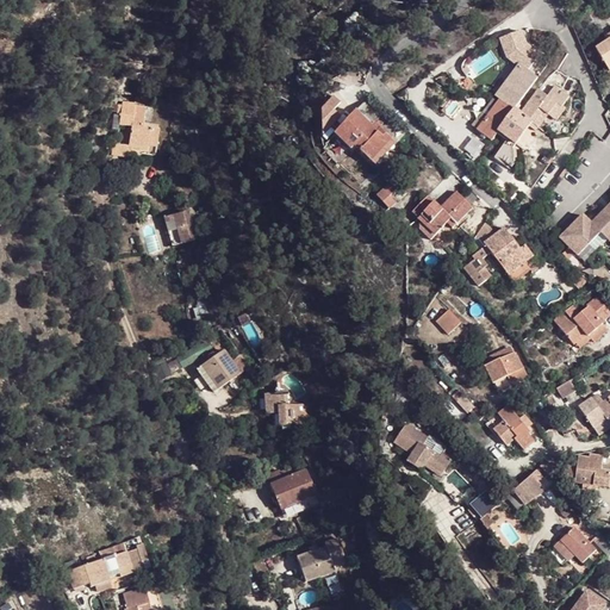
[(518,35),(498,42),(505,60),(517,68),(524,73),(535,56),(522,47),(518,35)]
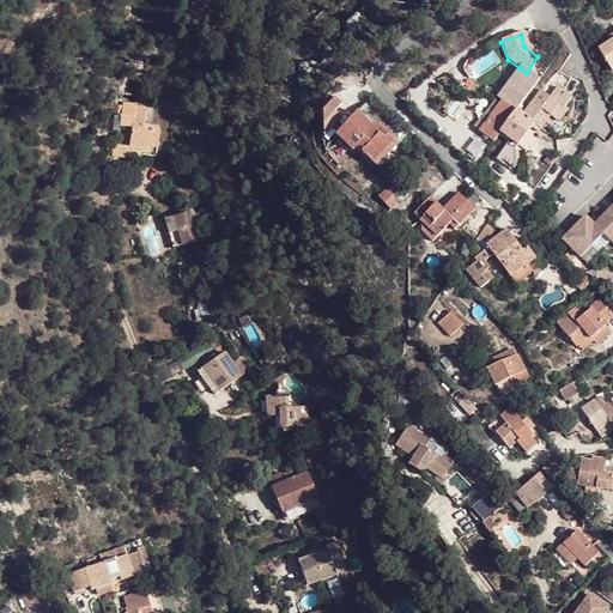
[(612,41),(610,43),(598,50),(612,74),(612,41)]
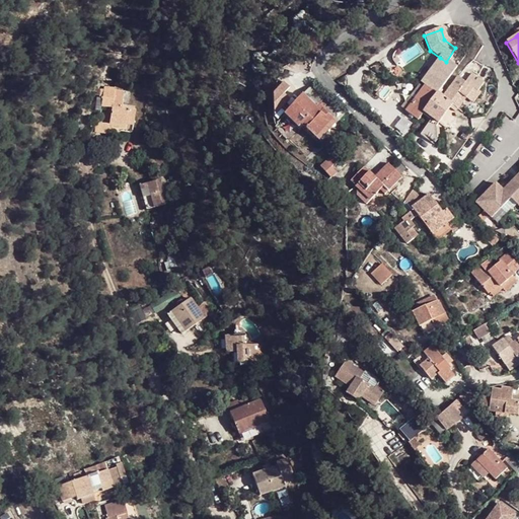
[(438,92),(455,69),(446,62),(440,58),(421,84),(424,86),(425,87),(427,85),(438,92)]
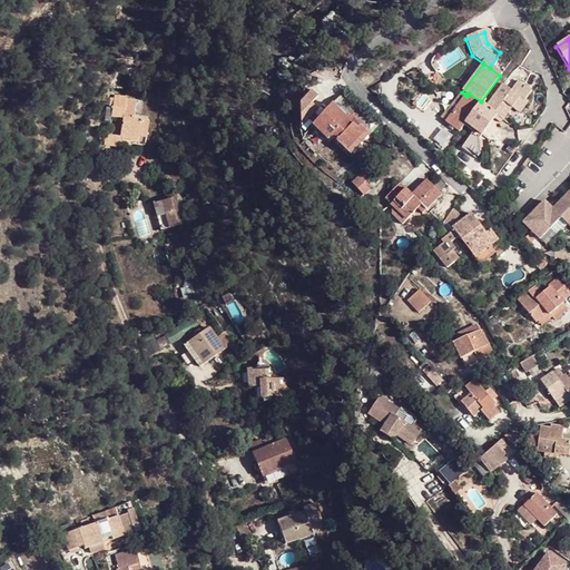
[(520,82),(511,94),(501,86),(485,107),(494,114),(497,116),(502,120),(513,107),(521,96),(527,100),(532,92),(520,82)]
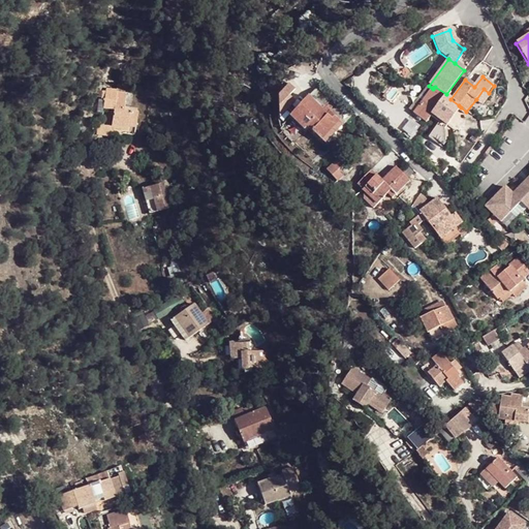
[(129,91),(130,85),(122,83),(121,91),(129,91)]
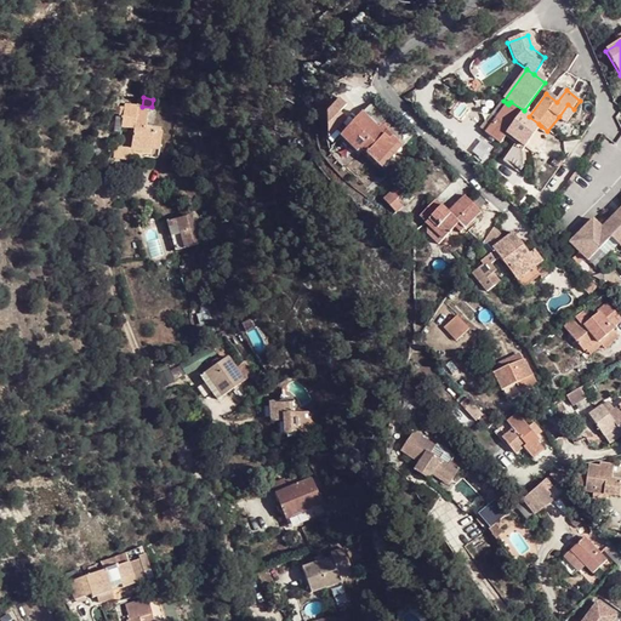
[(315,127),(329,138),(346,120),(340,114),(347,107),(341,101),(315,127)]
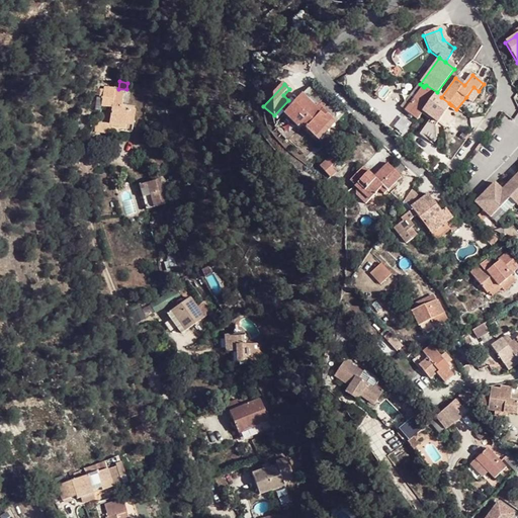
[(424,87),(423,86),(404,111),(417,120),(420,116),(423,112),(422,112),(430,102),(436,94),(437,92),(426,85),(424,87)]
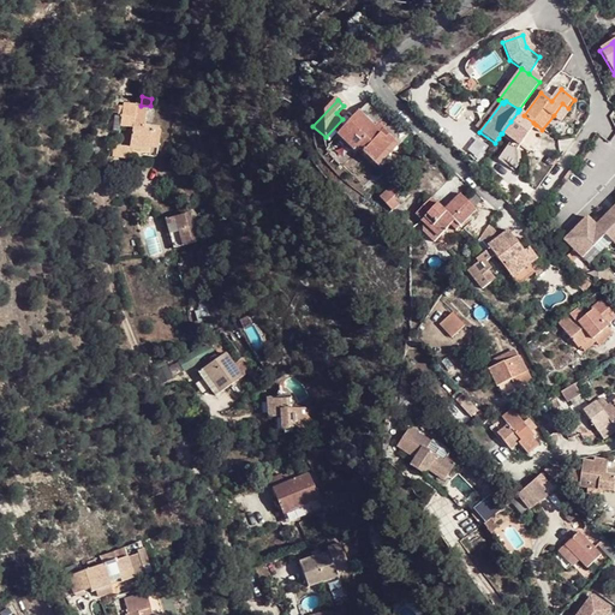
[(150,106),(141,106),(127,103),(125,125),(137,126),(135,143),(153,145),(163,145),(165,129),(148,126),(150,106)]
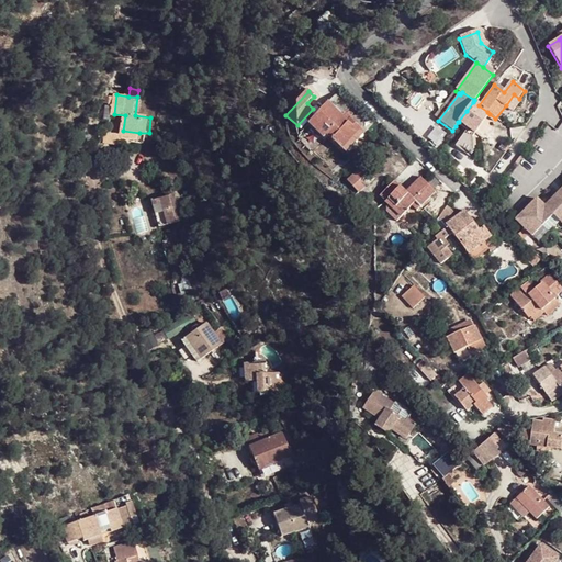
[(514,94),(506,105),(515,111),(521,101),(519,99),(514,94)]
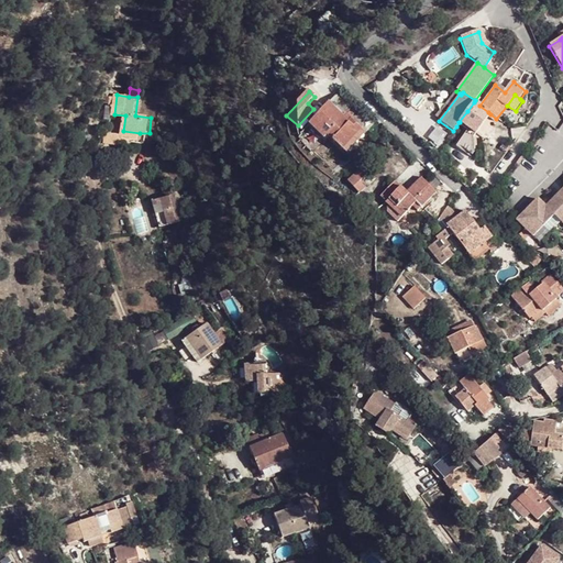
[(342,151),(361,130),(331,101),(309,125),(324,140),(328,136),(342,151)]
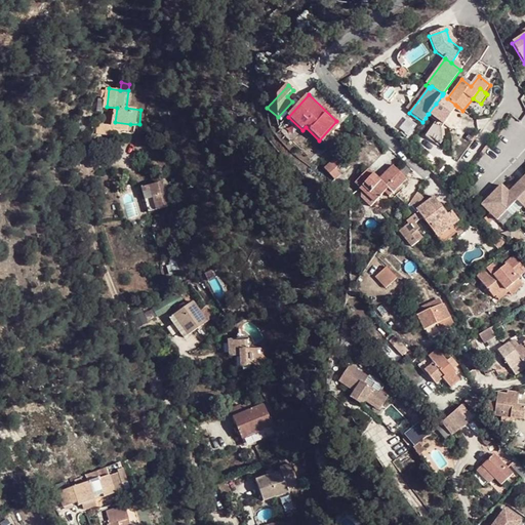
[(462,111),(457,107),(455,105),(447,98),(442,95),(436,104),(428,114),(429,114),(444,125),(454,110),(460,114),(462,111)]
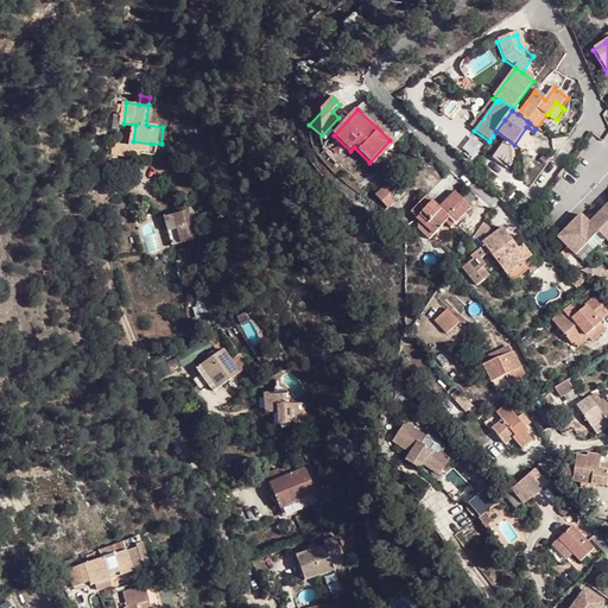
[(374,166),(394,145),(390,140),(369,163),(374,166)]
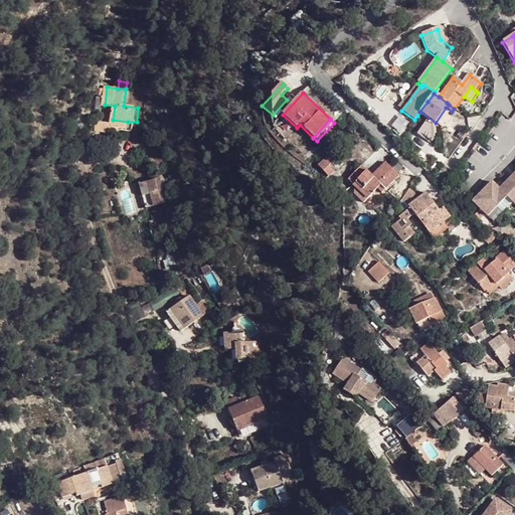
[(115,125),(113,124),(97,123),(96,130),(115,132),(115,125)]
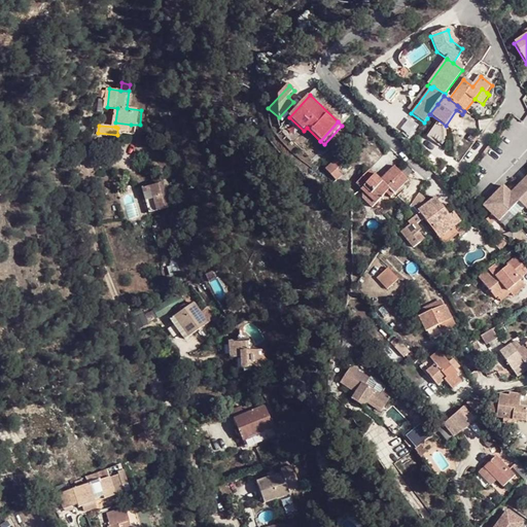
[(342,177),(331,165),(325,170),(336,182),(342,177)]
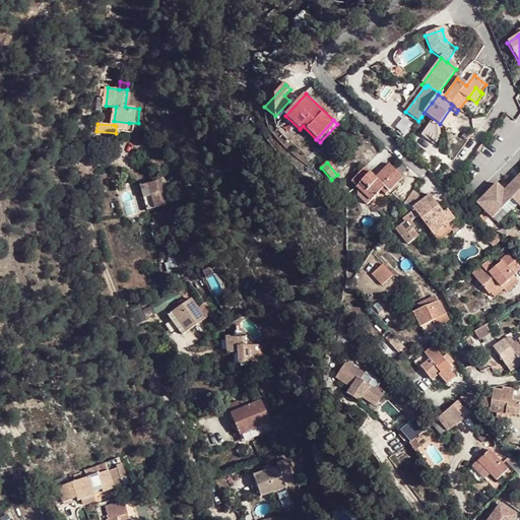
[(385,196),(402,179),(388,165),(381,172),(384,175),(378,180),(375,178),(365,168),(351,182),(371,202),(380,191),(385,196)]
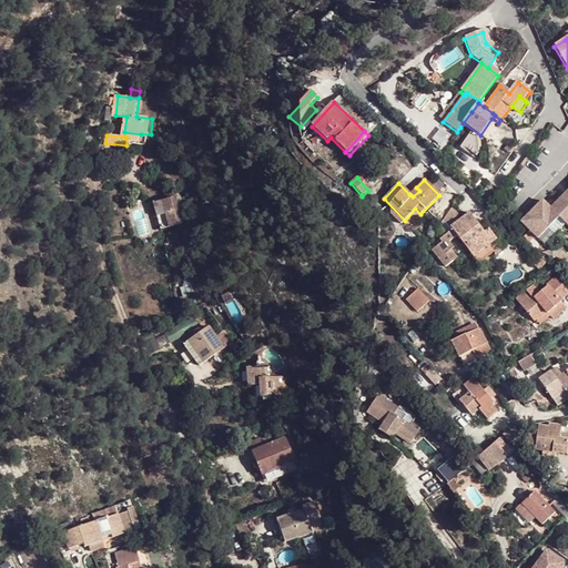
[(419,191),(416,188),(409,194),(413,196),(419,191)]
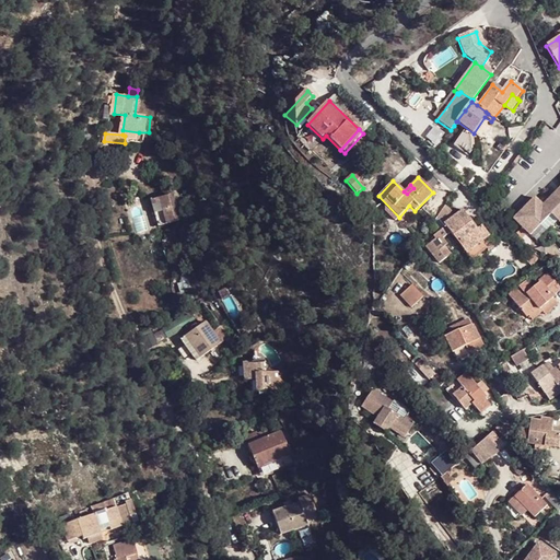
[(559,202),(553,196),(543,206),(551,216),(558,221),(559,222),(559,202)]
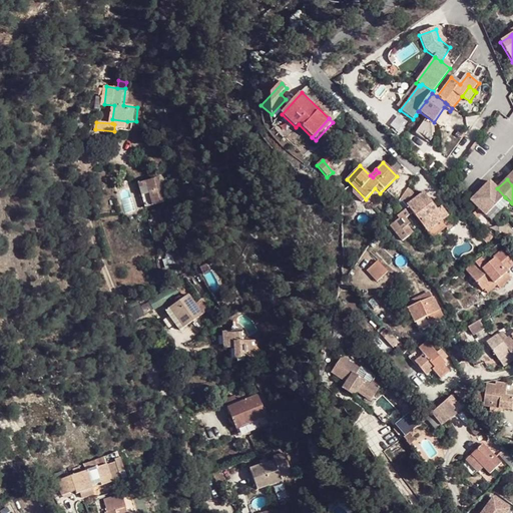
[(153,180),(138,182),(144,209),(157,206),(153,180)]
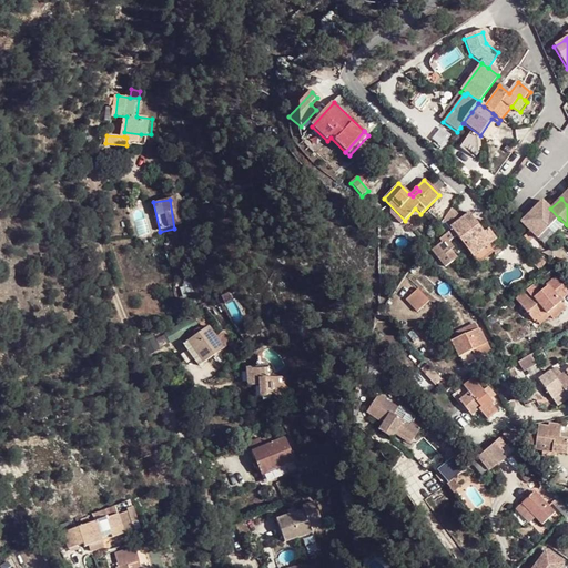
[(537,206),(531,212),(549,229),(559,219),(550,209),(541,201),(537,206)]
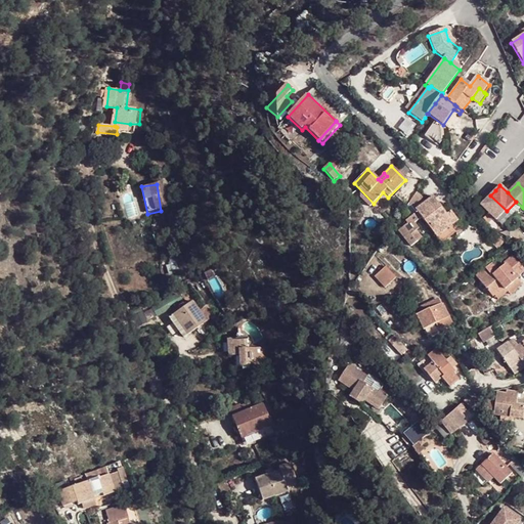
[(482,198),(485,201),(490,195),(487,192),(482,198)]
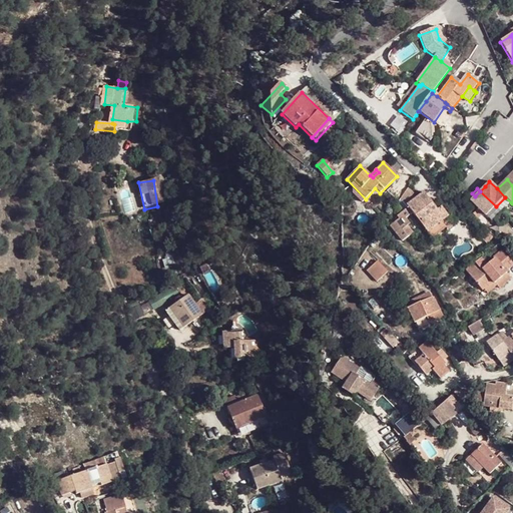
[(407,205),(417,198),(410,190),(402,199),(407,205)]
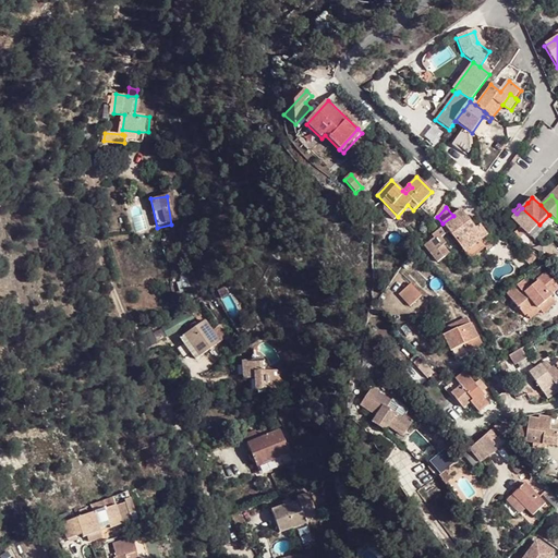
[(517,214),(512,219),(530,235),(540,225),(522,208),(517,214)]
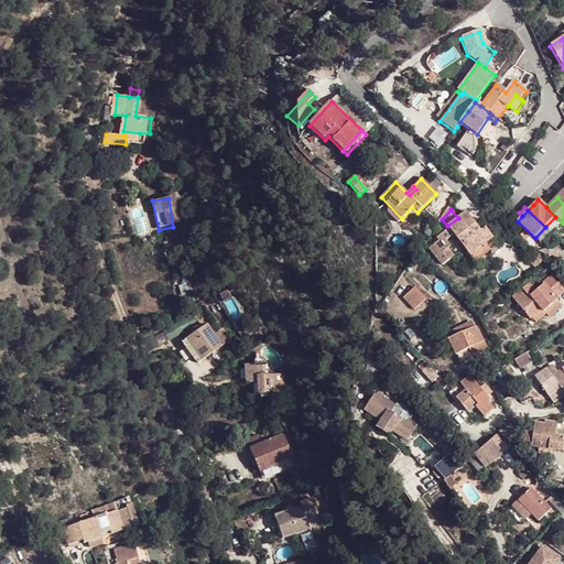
[(470,256),(494,238),(488,231),(484,236),(480,230),(466,212),(458,218),(447,226),(451,230),(454,235),(470,256)]
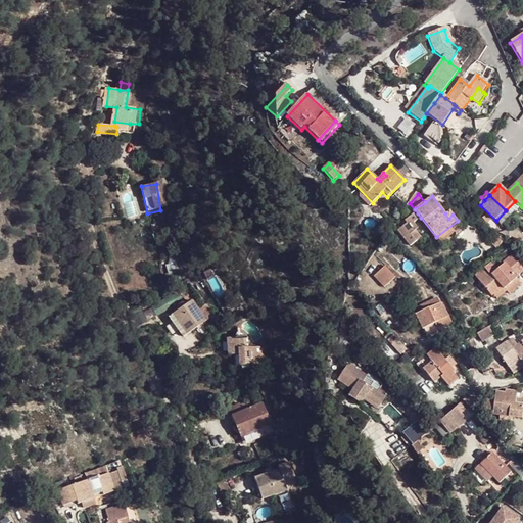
[(515,201),(506,210),(512,216),(521,206),(515,201)]
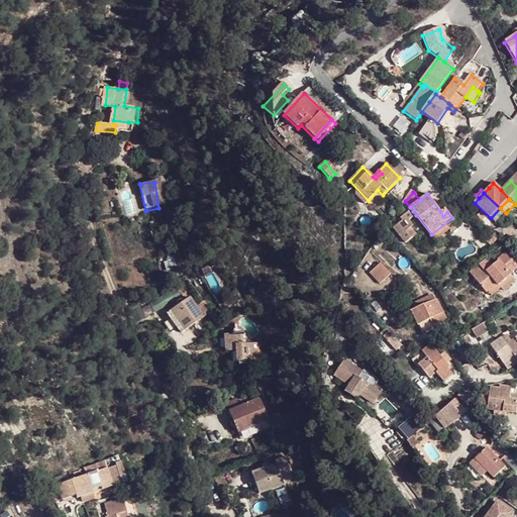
[(500,208),(491,218),(496,223),(506,213),(500,208)]
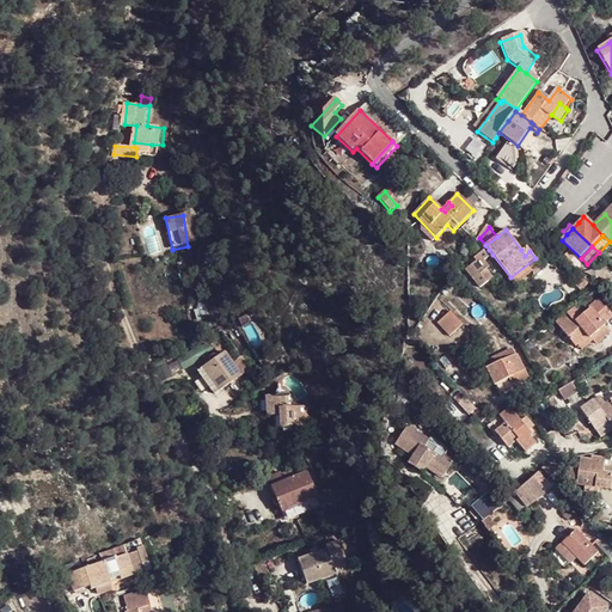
[(493,255),(489,250),(475,261),(477,264),(466,273),(479,289),(493,280),(485,271),(489,269),(484,262),(493,255)]
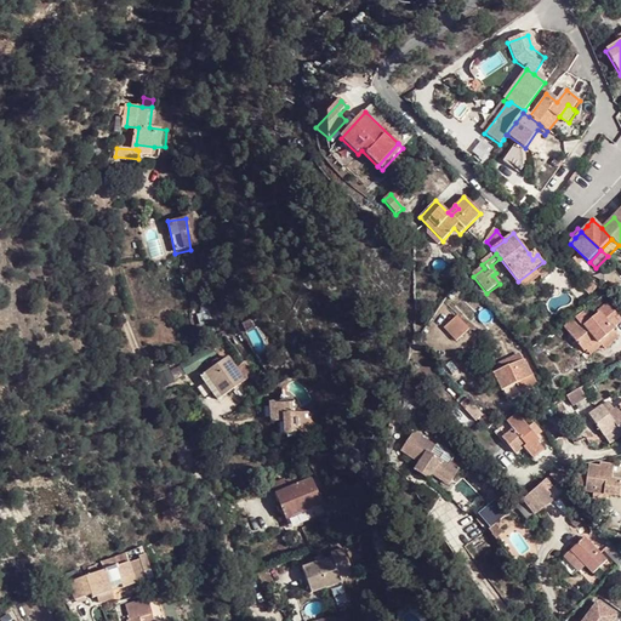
[(523,289),(548,269),(543,262),(518,281),(523,289)]
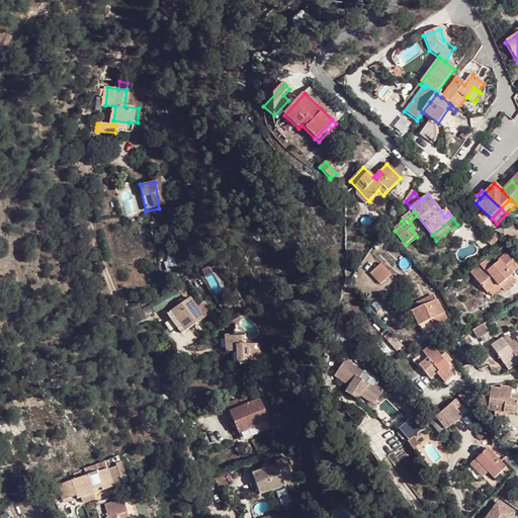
[(492,246),(498,240),(494,236),(488,241),(492,246)]
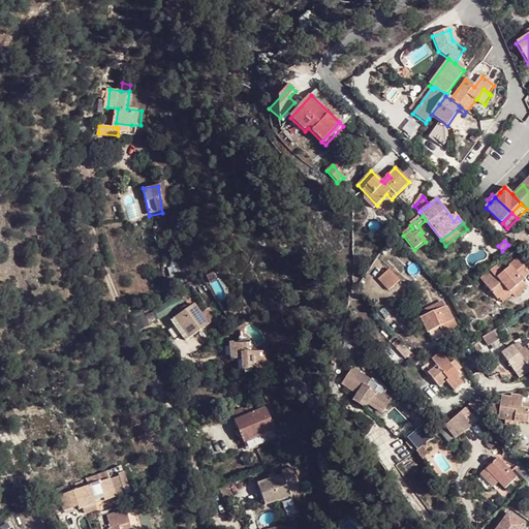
[(523,280),(528,275),(528,273),(517,258),(509,265),(510,267),(503,273),(497,265),(480,279),(497,301),(500,299),(503,303),(511,297),(509,293),(524,282),(523,280)]
